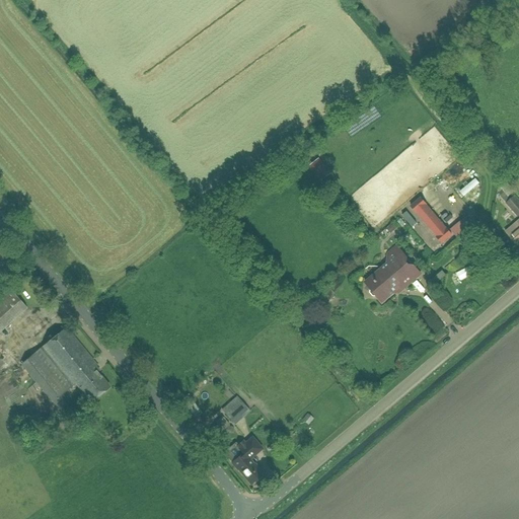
[(330,173),(318,158),(308,166),(320,181),(330,173)]
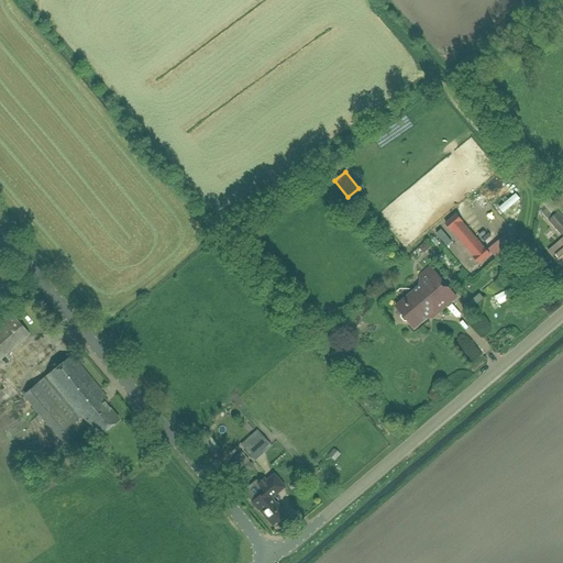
[(556,203),(550,208),(553,213),(560,209),(556,203)]
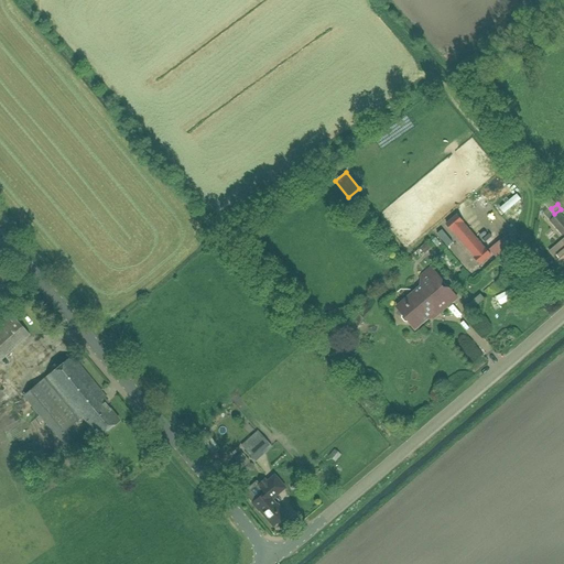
[(563,236),(563,235),(563,218),(559,212),(549,220),(563,236)]
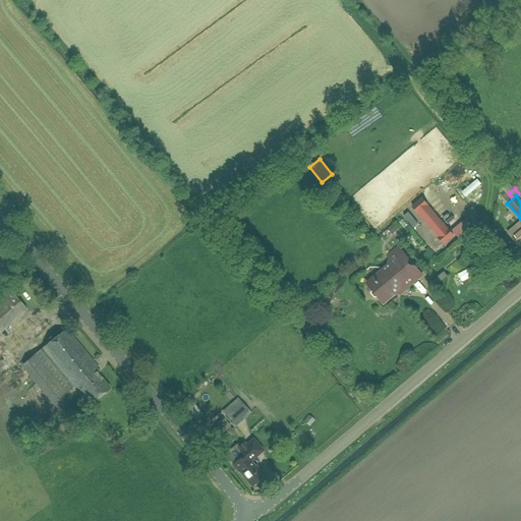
[(453,236),(422,198),(412,208),(417,213),(419,212),(440,236),(439,238),(444,244),(453,236)]
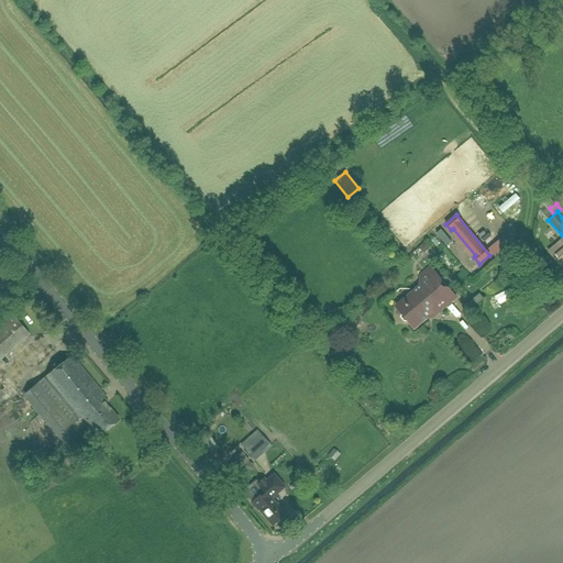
[(560,265),(562,261),(562,239),(549,252),(560,265)]
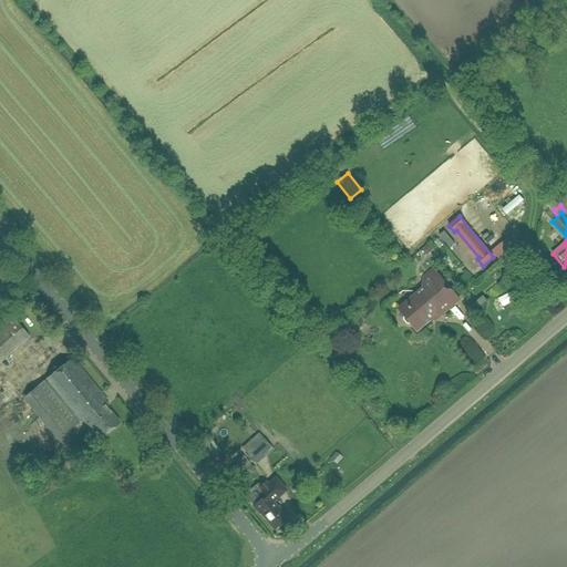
[(501,243),(492,249),(500,259),(508,253),(501,243)]
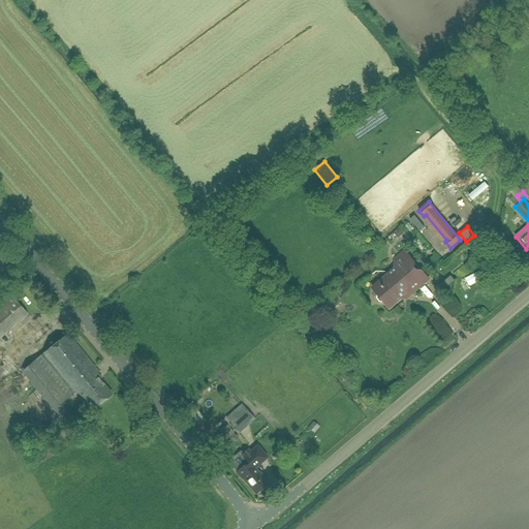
[(484,245),(477,238),(467,247),(473,254),(484,245)]
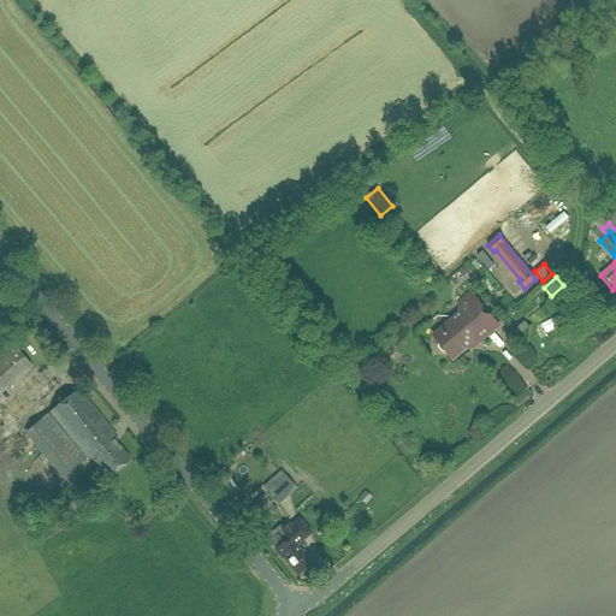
[(479,343),(499,326),(490,315),(484,315),(483,312),(483,306),(471,292),(461,301),(460,313),(433,336),(439,342),(439,348),(442,351),(448,353),(454,359),(473,342),(479,343)]
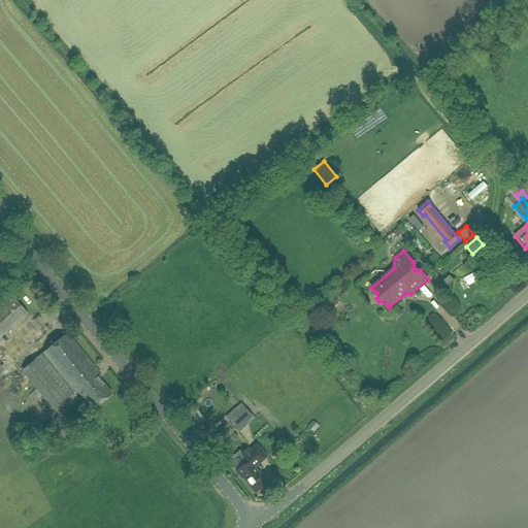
[(9,294),(0,301),(0,311),(12,327),(27,314),(9,294)]
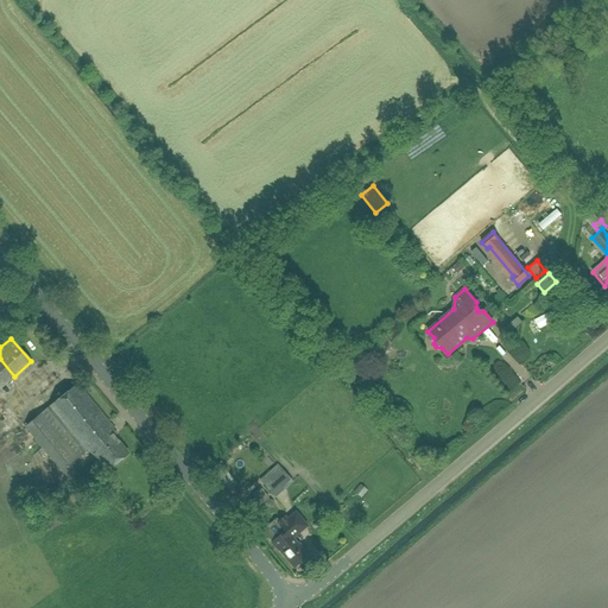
[(88,449),(109,432),(114,429),(77,384),(25,426),(68,479),(78,470),(71,462),(88,449)]
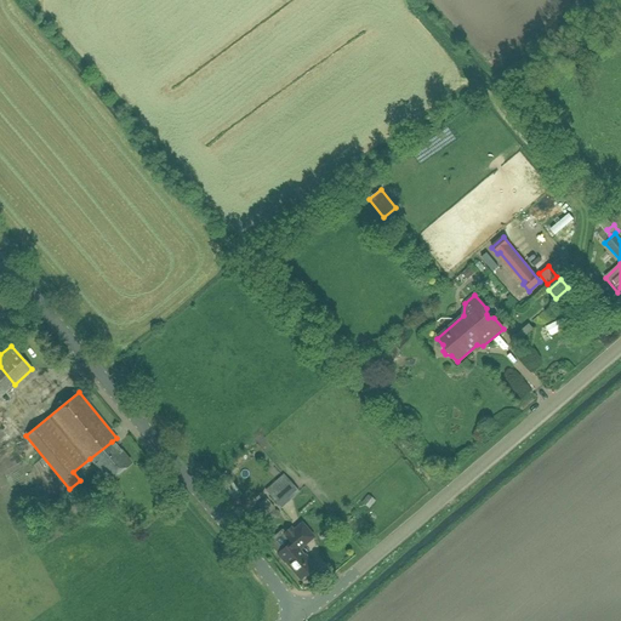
[(109,482),(130,465),(112,442),(90,459),(109,482)]
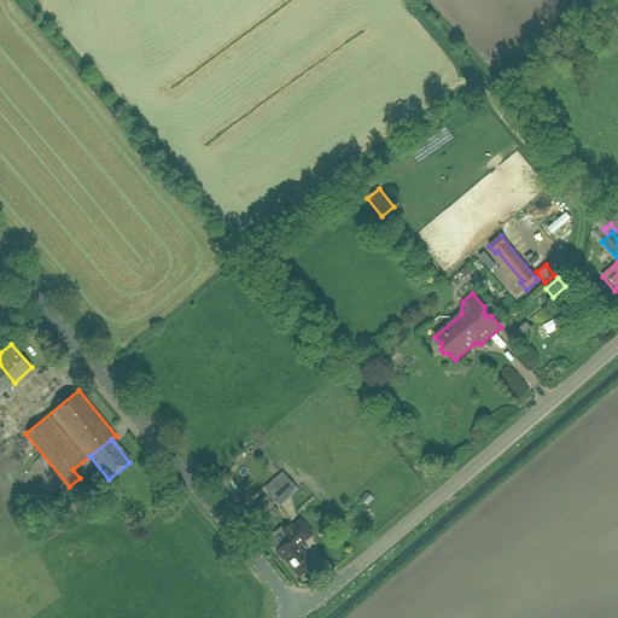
[(279,506),(297,490),(281,473),(263,489),(279,506)]
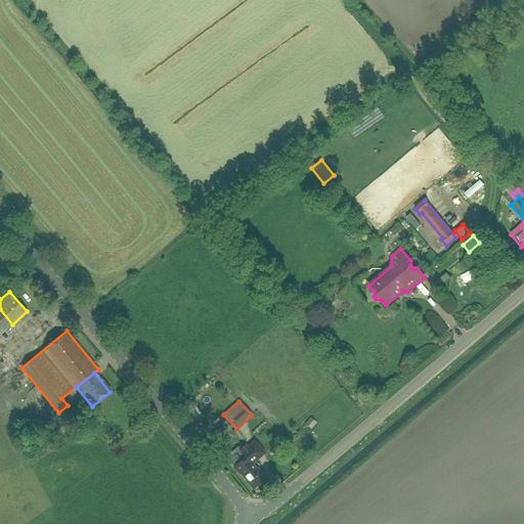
[(16,428),(35,422),(31,411),(12,418),(16,428)]
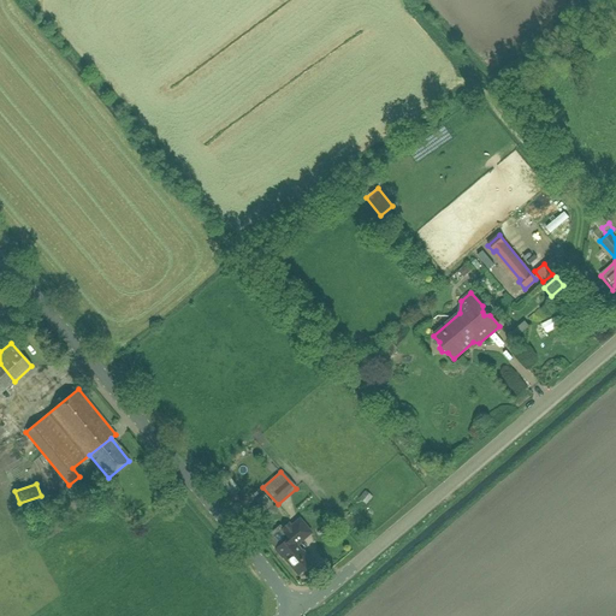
[(283,557),(297,574),(306,568),(307,569),(312,564),(307,557),(306,558),(303,556),(303,554),(301,551),(300,552),(295,546),(309,533),(298,519),(289,526),(286,523),(280,529),(278,527),(265,538),(282,558),(283,557)]
